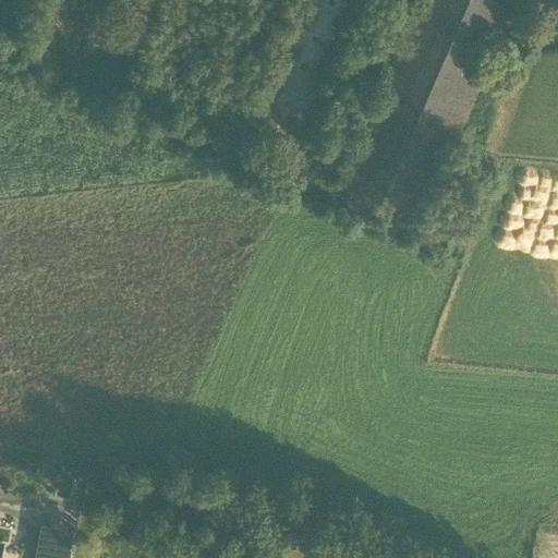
[(423,218),(513,9),(493,0),(417,0),(339,182),(423,218)]
